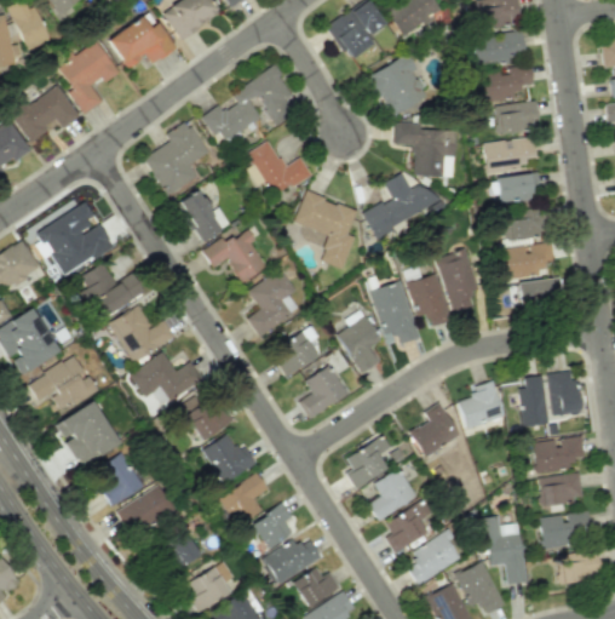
[(0,68),(19,62),(11,38),(21,34),(26,51),(47,44),(32,0),(28,0),(6,7),(7,13),(0,15),(0,68)]
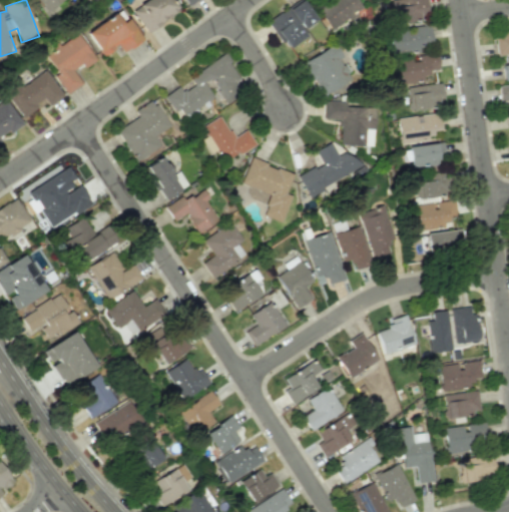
[(42,0),(50,11),(66,0),(42,0)]
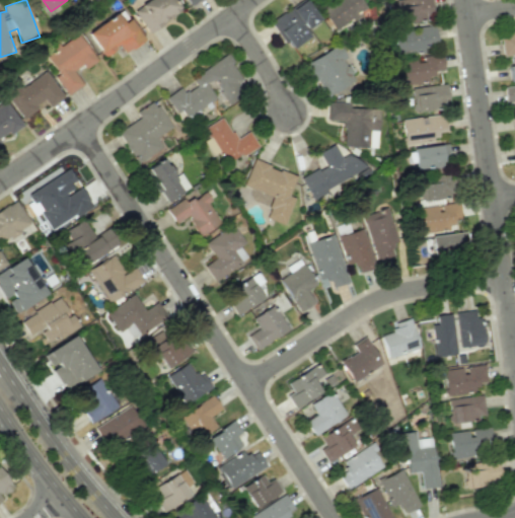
[(185,11),(176,0),(151,0),(136,10),(151,33),(185,11)]
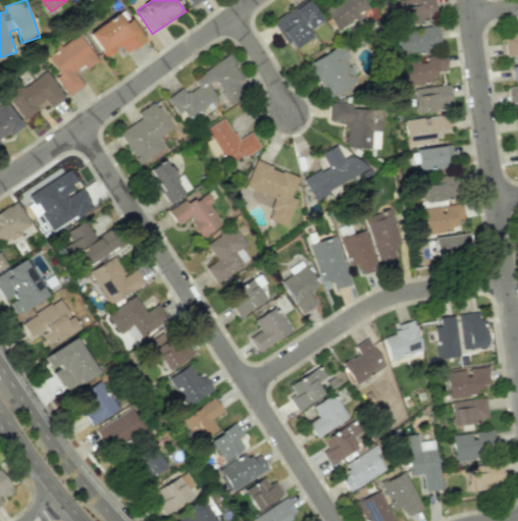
[(276,19),(293,50),(315,39),(310,30),(324,22),(312,0),(276,19)]
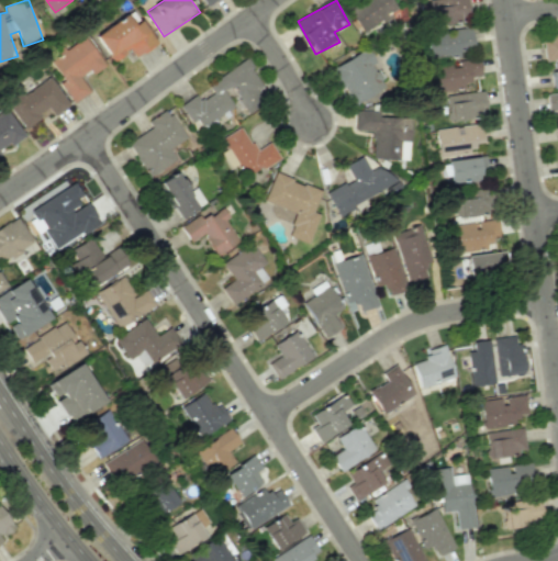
[(365,33),(384,21),(384,22),(401,12),(393,0),(368,0),(369,0),(352,11),(365,33)]
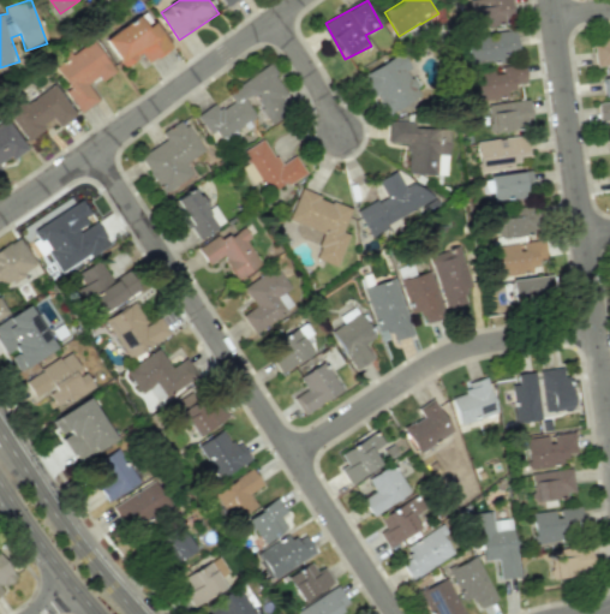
[(515,27),(514,0),(472,0),(468,0),(470,28),(515,27)]
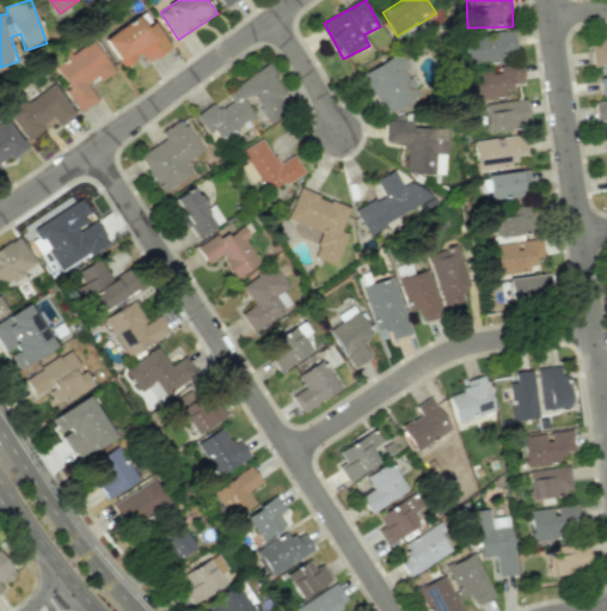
[(106,41),(124,68),(145,55),(149,63),(173,48),(157,22),(146,28),(140,18),(106,41)]
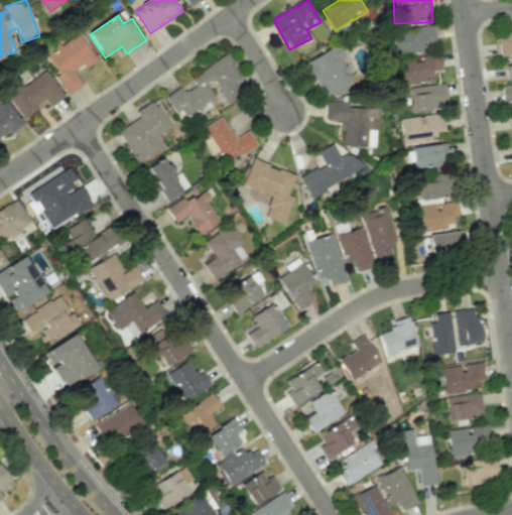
[(436,42),(434,26),(394,31),(397,55),(425,51),(423,43),(436,42)]
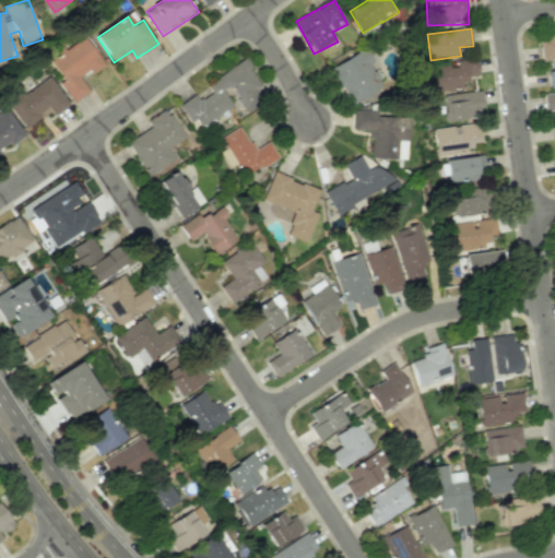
[(554,35),(542,36),(545,60),(554,59),(554,35)]
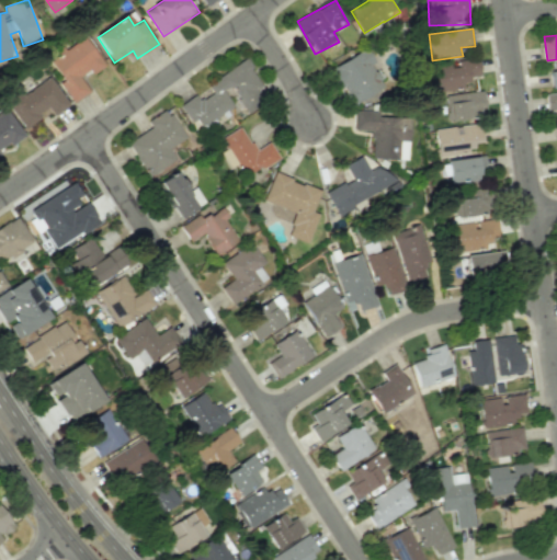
[(92,92),(82,77),(92,70),(95,75),(108,67),(90,41),(53,65),(78,103),(92,92)]
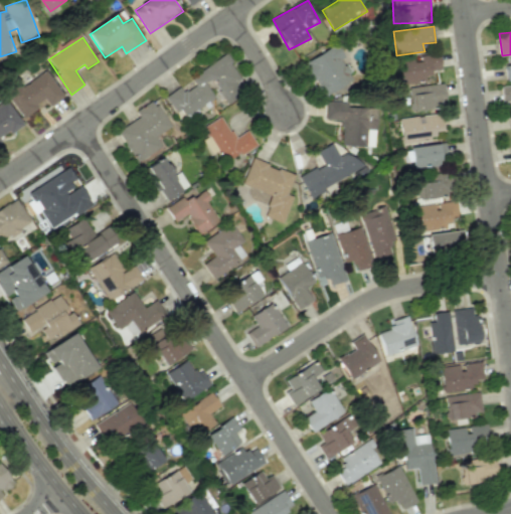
[(306,63),(324,98),(355,81),(343,59),(346,58),(340,45),(306,63)]
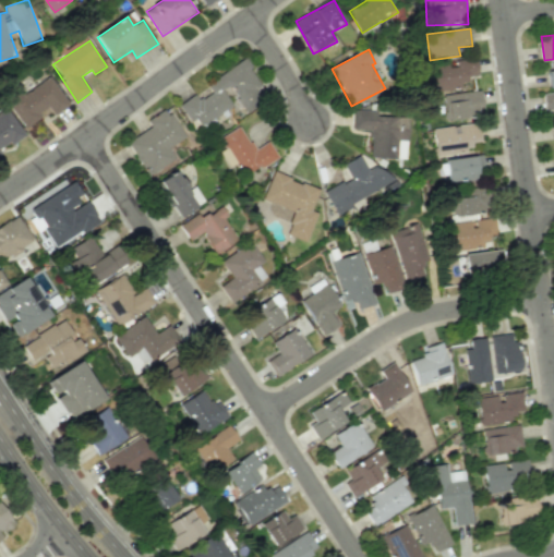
[(440,94),(465,87),(464,83),(482,79),(477,58),(433,69),(440,94)]
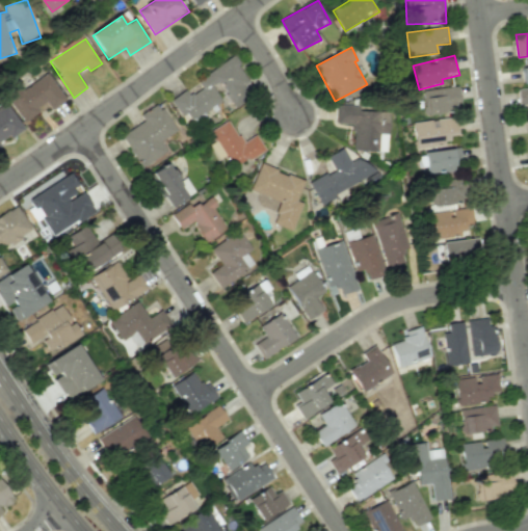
[(175,100),(191,124),(230,98),(237,108),(253,98),(245,86),(253,81),(236,57),(199,82),(203,89),(192,97),(188,90),(175,100)]
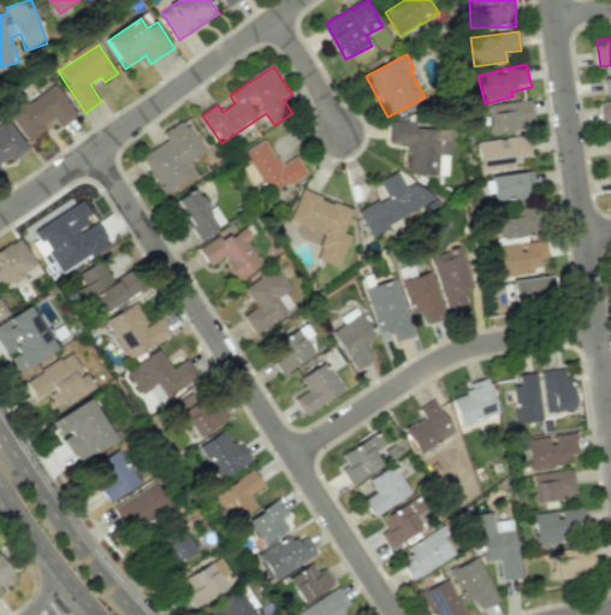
[(30,141),(58,122),(63,128),(79,117),(58,86),(12,116),(30,141)]
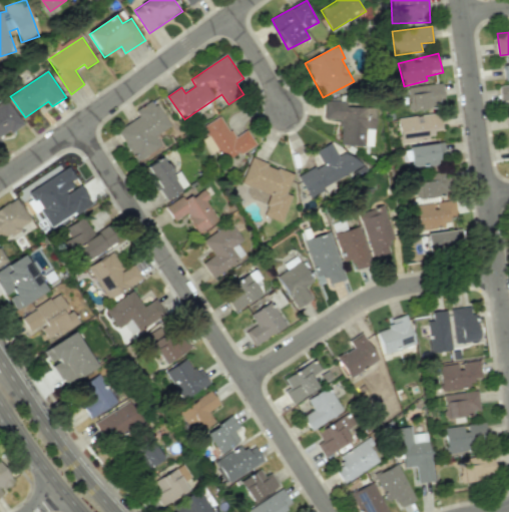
[(443,83),(409,88),(412,111),(446,106),(443,83)]
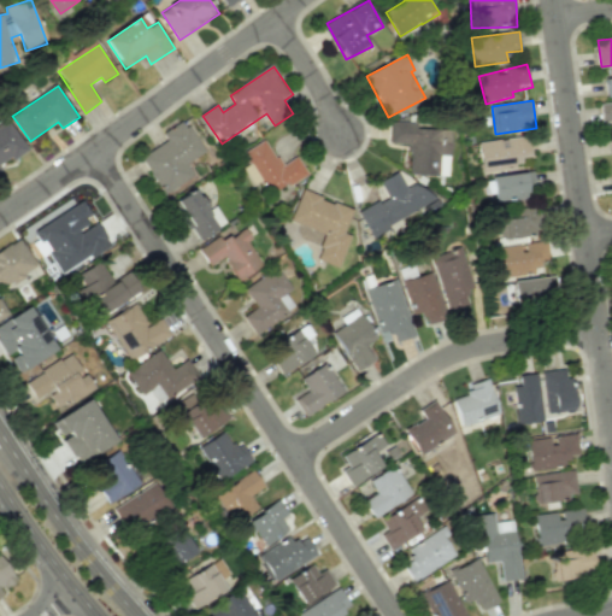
[(0,172),(4,171),(1,168),(30,150),(11,121),(0,128),(0,172)]
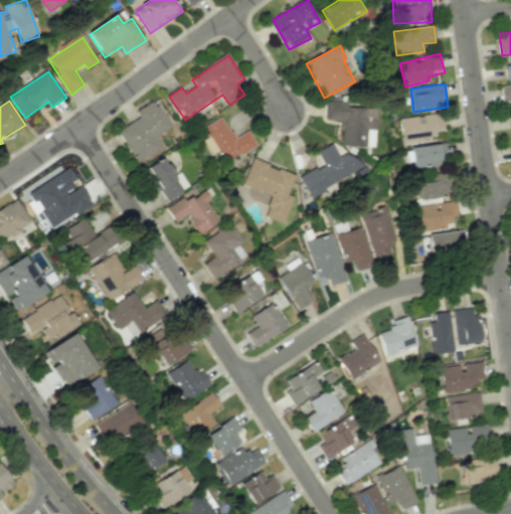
[(139,163),(165,147),(158,137),(173,128),(157,101),(138,112),(142,119),(120,131),(139,163)]
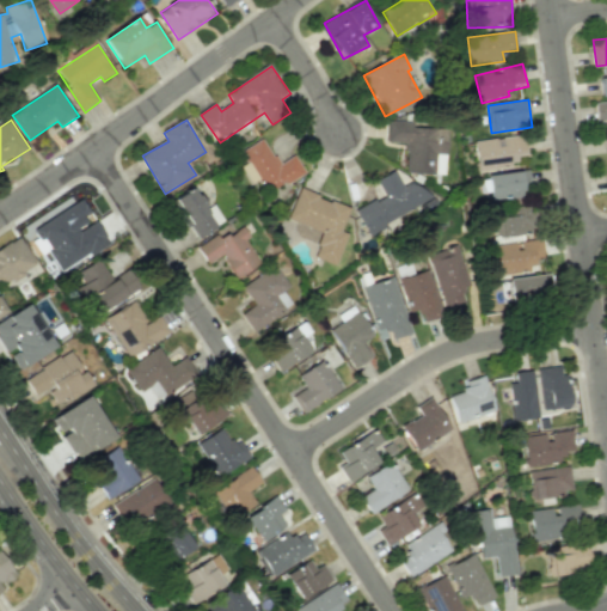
[(409,173),(448,176),(449,129),(416,128),(416,122),(391,121),(390,144),(410,144),(409,173)]
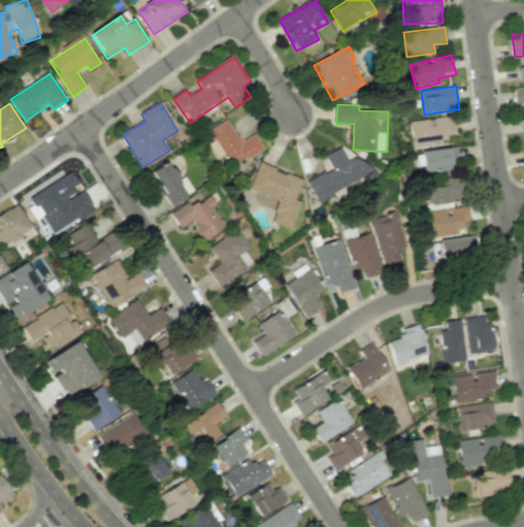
[(456,134),(455,119),(413,121),(415,146),(449,144),(449,135),(456,134)]
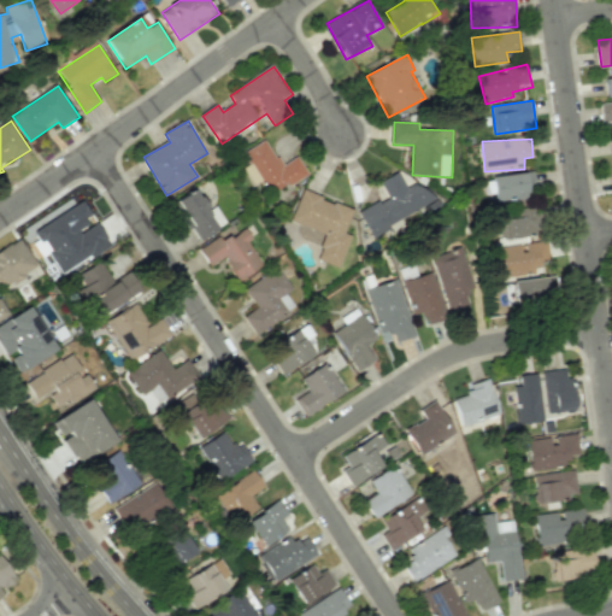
[(300,157),(283,166),(270,140),(247,152),(271,197),(310,176),(300,157)]
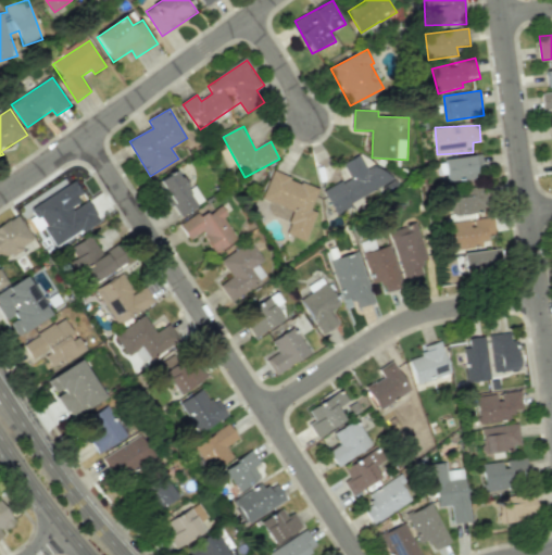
[(336,211),(392,186),(383,163),(368,169),(362,155),(345,163),(352,179),(326,190),(336,211)]
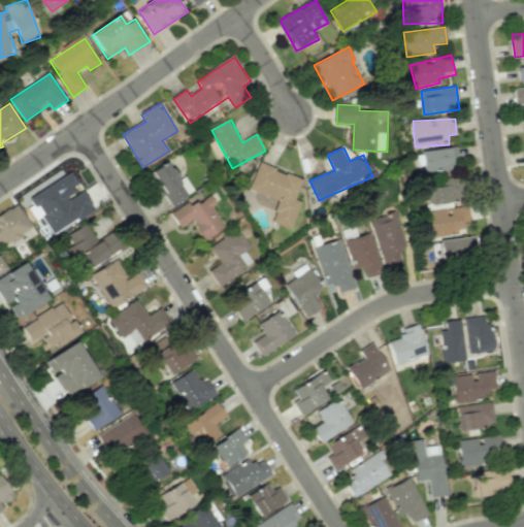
[(424,150),(424,172),(454,171),(453,159),(459,159),(458,149),(424,150)]
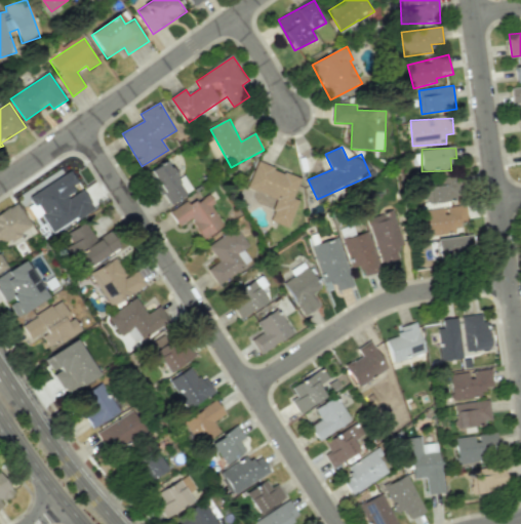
[(195,192),(186,175),(179,179),(169,161),(153,170),(172,205),(195,192)]
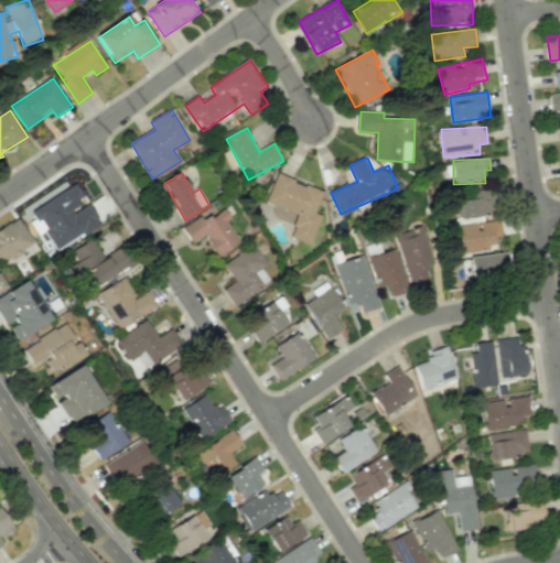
[(312,246),(323,216),(318,214),(325,192),(278,175),(268,203),(288,210),(284,220),(295,225),(290,237),(312,246)]
